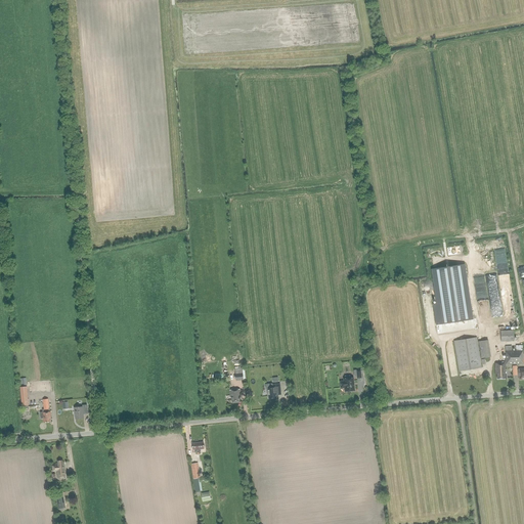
[(432,269),(437,304),(433,304),(436,324),(472,319),(464,265),(432,269)]
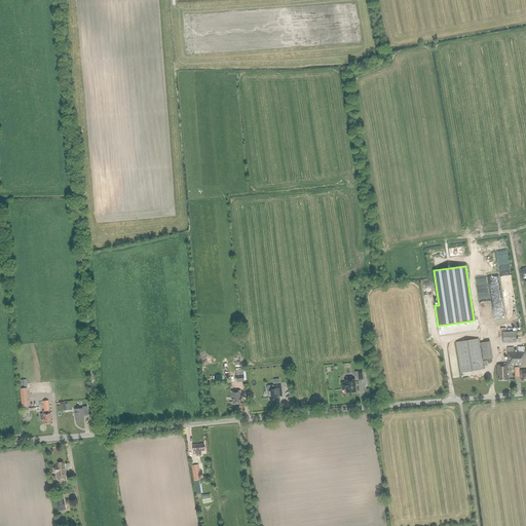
[(515,342),(515,332),(502,333),(502,343),(515,342)]
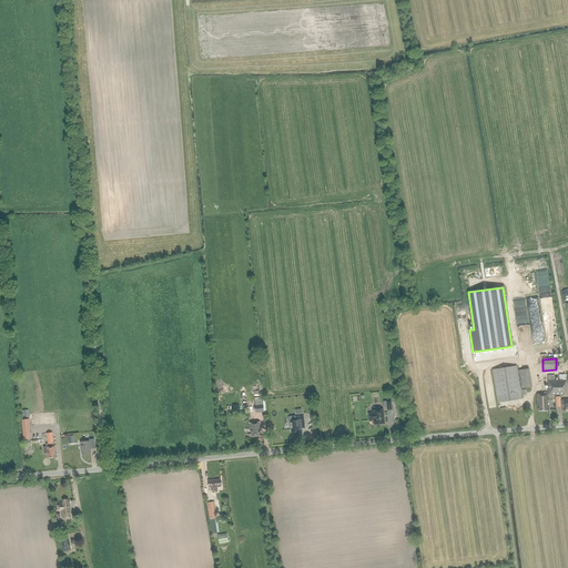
[(521,398),(517,365),(492,369),(497,403),(521,398)]
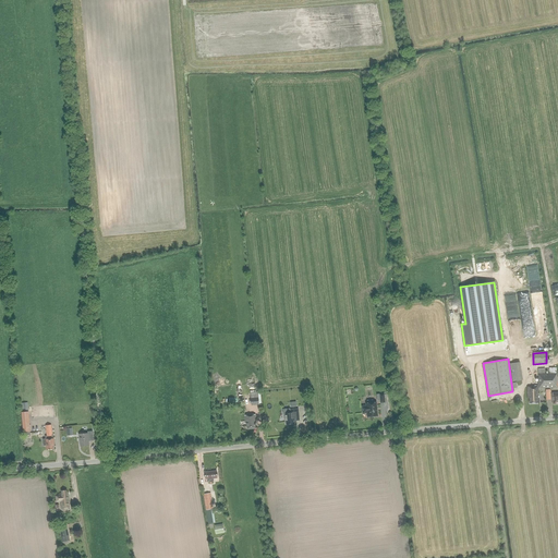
[(522,379),(520,362),(510,363),(512,381),(522,379)]
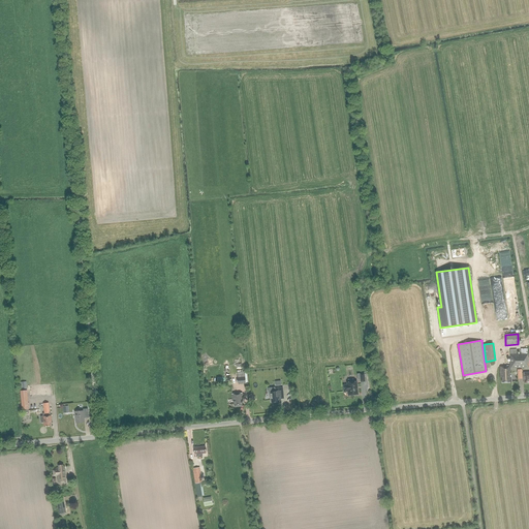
[(501,377),(502,383),(510,382),(510,377),(510,374),(510,368),(528,368),(528,367),(528,362),(528,363),(528,354),(527,349),(521,349),(521,354),(517,354),(517,349),(509,349),(510,354),(510,359),(509,359),(510,366),(509,366),(508,366),(500,367),(500,377),(501,377)]
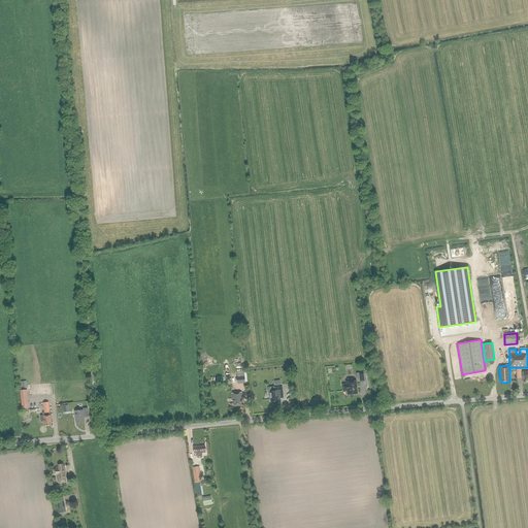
[(245,383),(244,371),(236,372),(237,384),(245,383)]
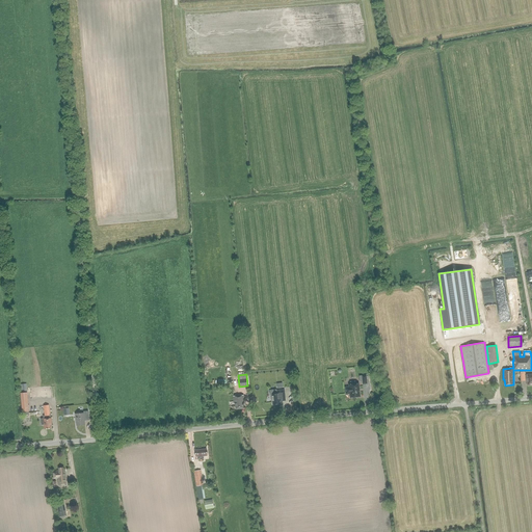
[(358,383),(355,383),(355,381),(350,381),(350,384),(349,384),(349,388),(345,388),(346,394),(350,394),(350,397),(360,397),(358,383)]
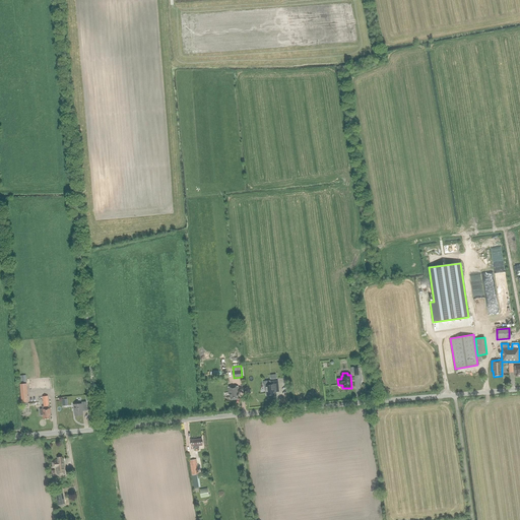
[(270,385),(265,385),(266,390),(267,395),(274,395),(274,389),(279,389),(278,381),(270,382),(270,385)]
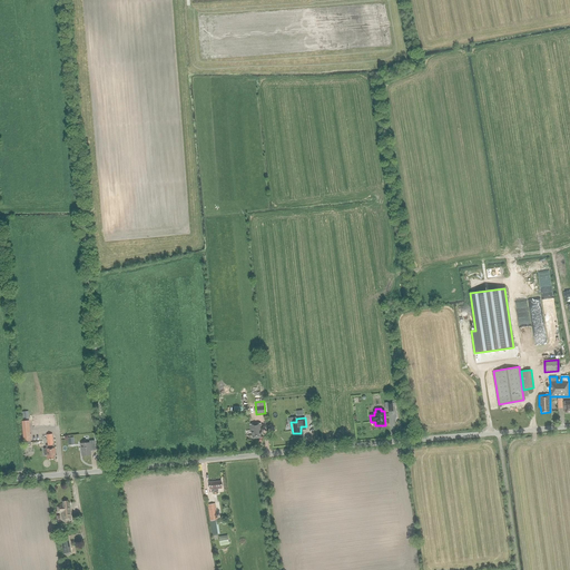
[(249,424),(251,432),(252,432),(252,439),(261,438),(261,431),(262,431),(261,423),(249,424)]
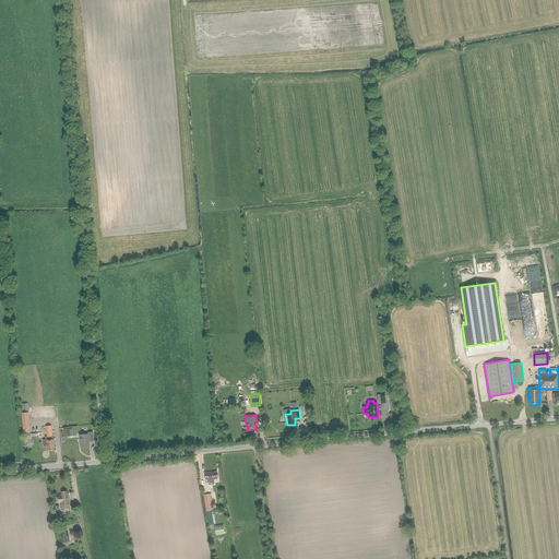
[(54,439),(54,436),(52,436),(51,426),(47,426),(48,437),(46,437),(46,440),(44,440),(45,445),(46,445),(47,448),(48,448),(48,450),(52,450),(52,445),(55,444),(54,439)]
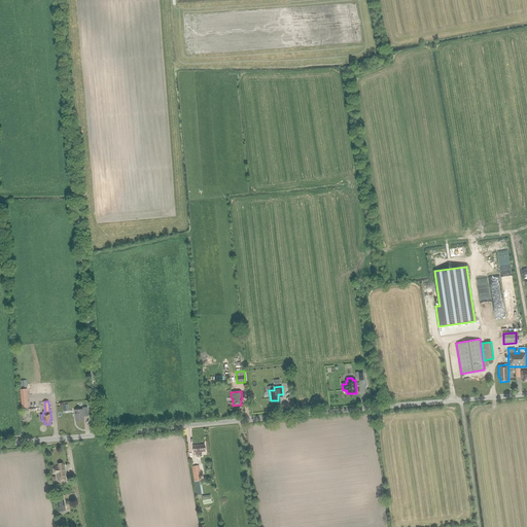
[(84,417),(83,410),(74,411),(75,422),(84,421),(84,417)]
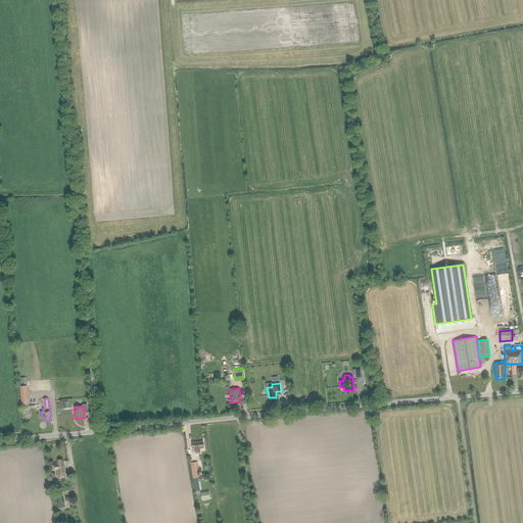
[(192,442),(192,449),(196,448),(196,453),(200,452),(200,448),(203,448),(203,441),(192,442)]
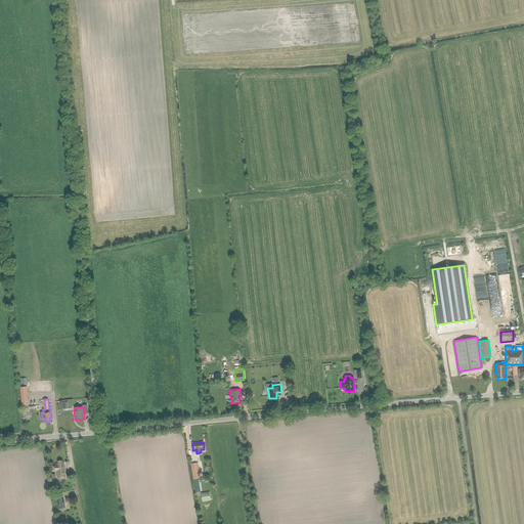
[(64,476),(63,463),(62,463),(62,461),(57,461),(57,465),(52,465),(52,471),(57,470),(57,476),(58,476),(58,478),(59,478),(62,478),(63,477),(63,476),(64,476)]
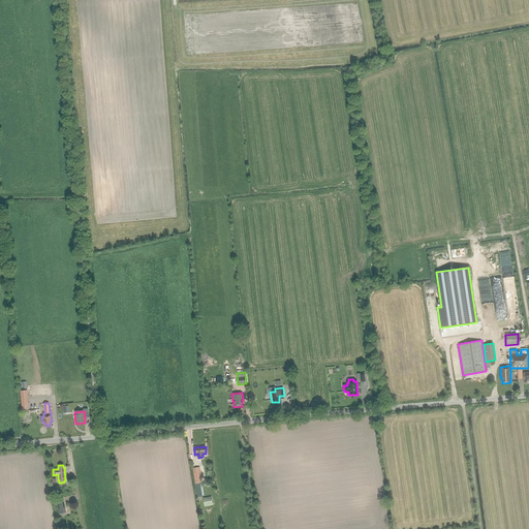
[(199,467),(193,468),(195,484),(201,483),(199,467)]
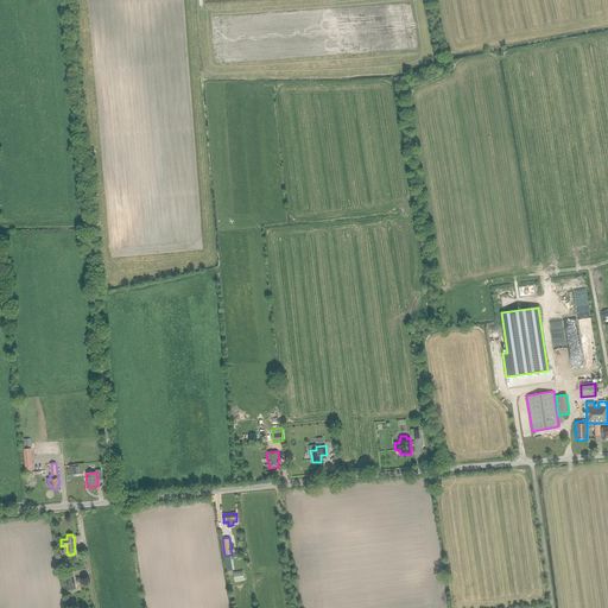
[(235,582),(245,580),(242,571),(233,572),(235,582)]
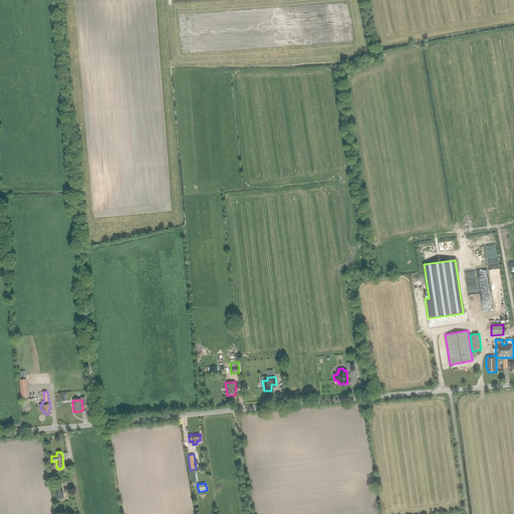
[(55,485),(58,499),(65,498),(62,484),(55,485)]
